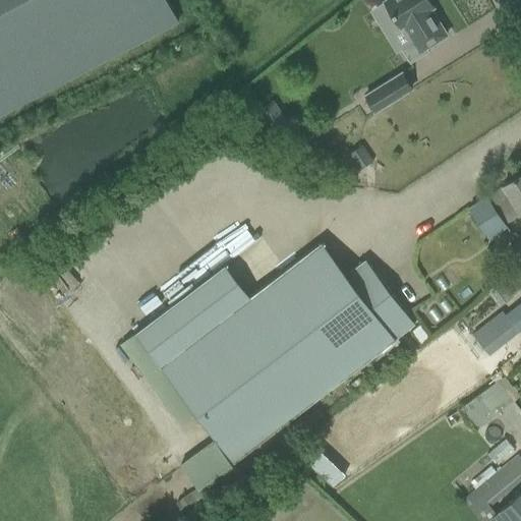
[(0,0),(0,113),(177,20),(166,0),(0,0)]
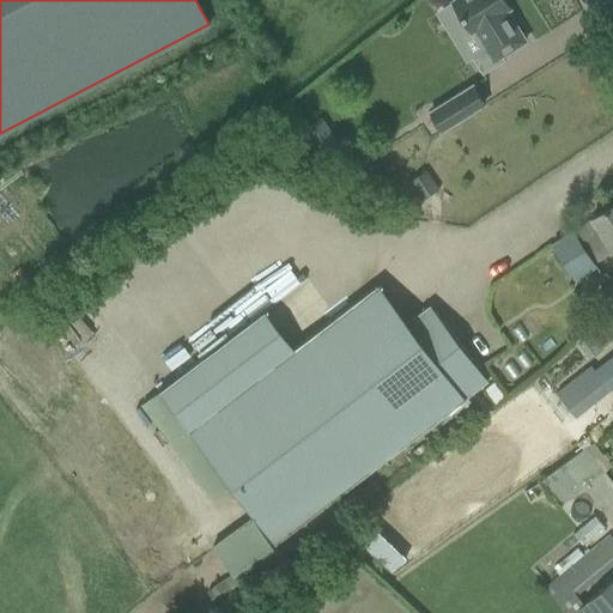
[(525,42),(505,11),(509,8),(503,0),(453,0),(451,1),(471,32),(474,30),(485,48),(471,58),(481,74),(504,61),(502,56),(525,42)]
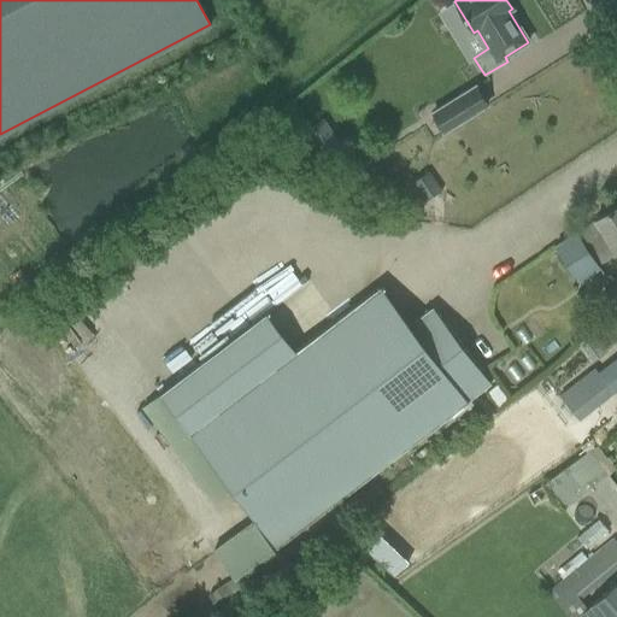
[(444,131),(486,105),(475,87),(432,113),(444,131)]
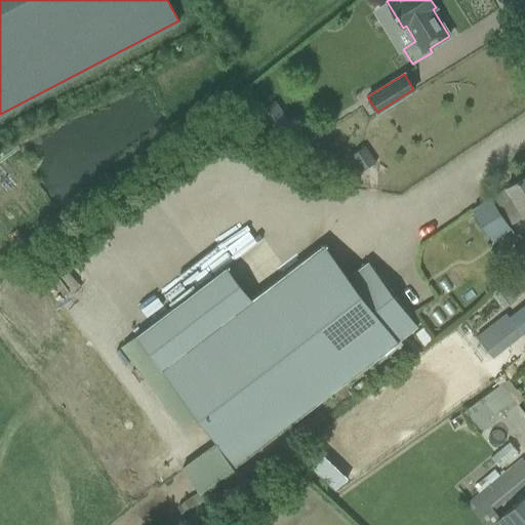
[(289,124),(275,102),(253,115),(269,138),(289,124)]
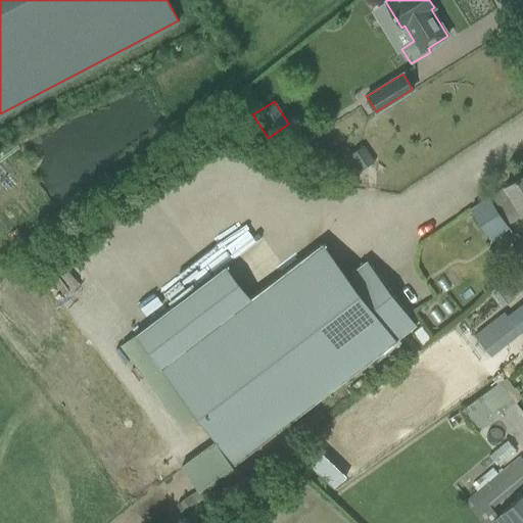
[(361,148),(349,155),(360,171),(371,163),(361,148)]
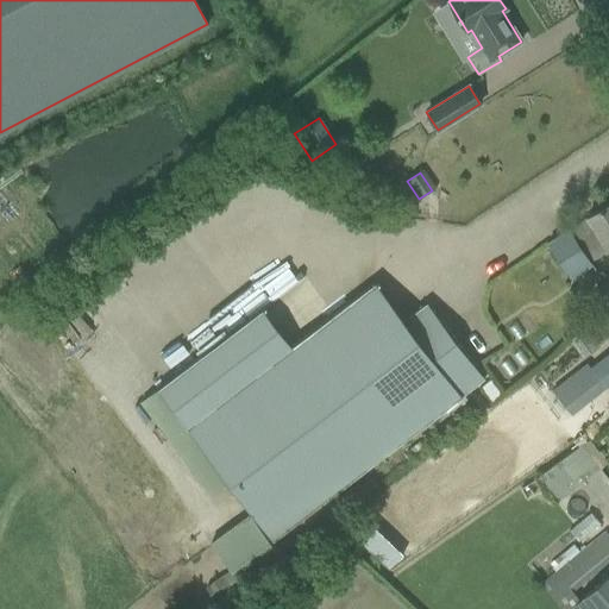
[(608,202),(547,244),(570,280),(590,265),(588,262),(608,249),(608,248),(608,202)]
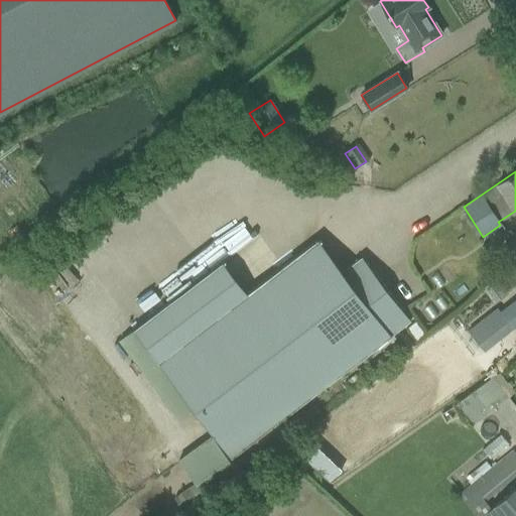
[(515,238),(503,248),(512,261),(515,258),(515,238)]
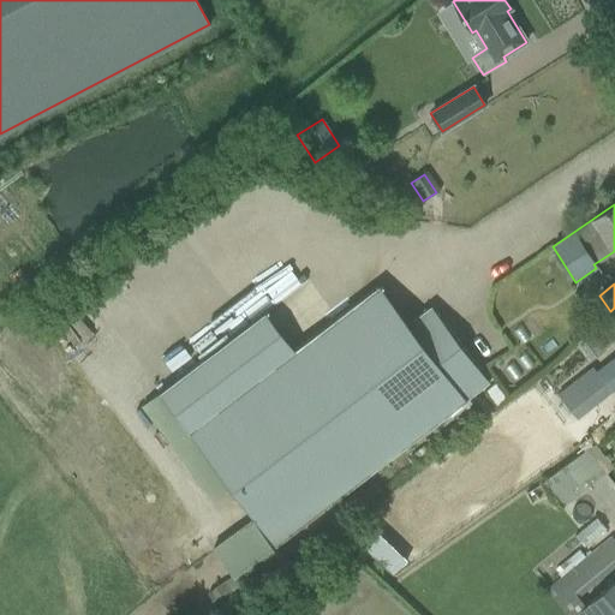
[(202,359),(159,393),(275,547),(489,382),(430,306),(407,323),(378,286),(231,399),(202,359)]
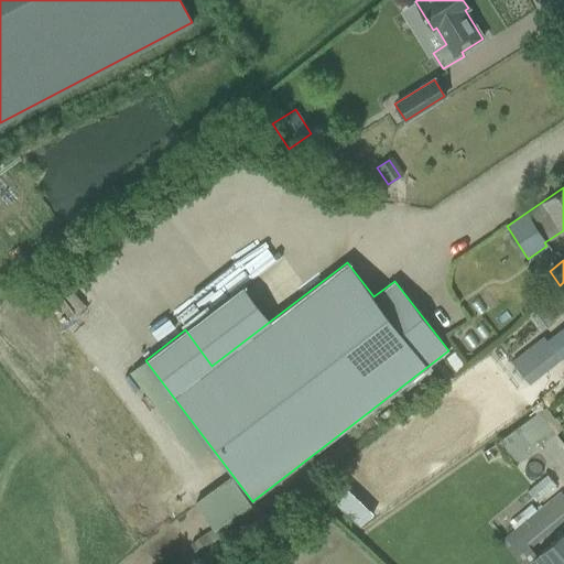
[(563,358),(563,340),(557,333),(545,340),(543,336),(510,362),(529,386),(563,358)]
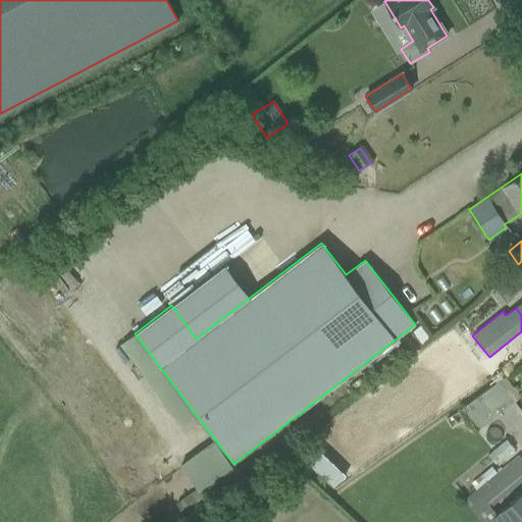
[(474,424),(520,396),(508,376),(462,405),(474,424)]
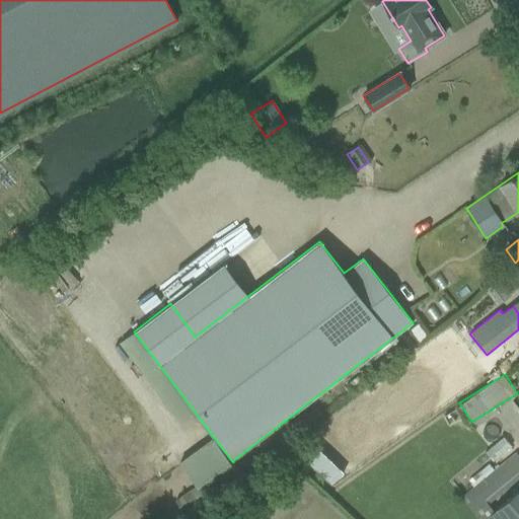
[(239,474),(211,438),(178,462),(196,486),(174,501),(184,515),(207,500),(239,474)]
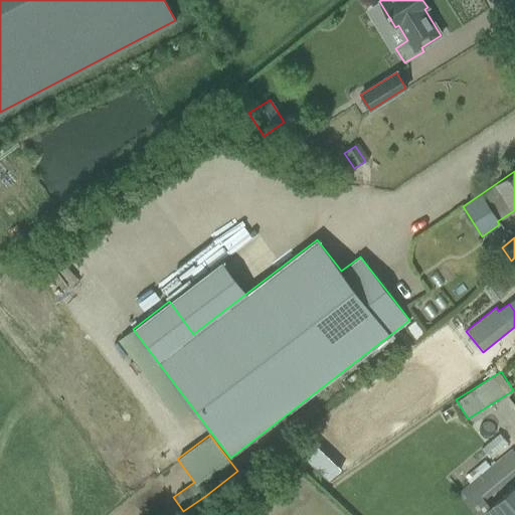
[(313,440),(300,453),(330,481),(342,467),(313,440)]
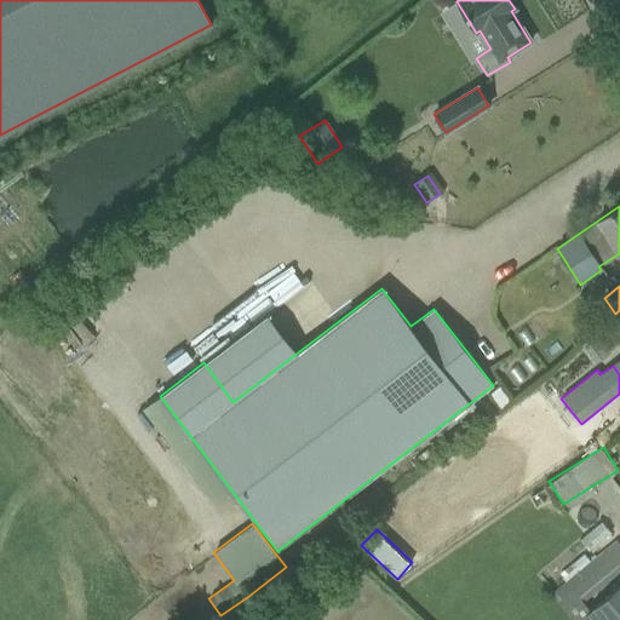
[(550,593),(568,616),(619,573),(619,545),(615,540),(550,593)]
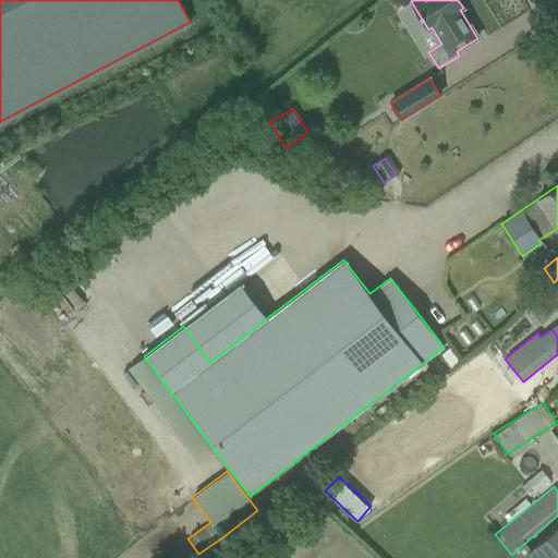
[(557,557),(557,525),(519,557),(557,557)]
